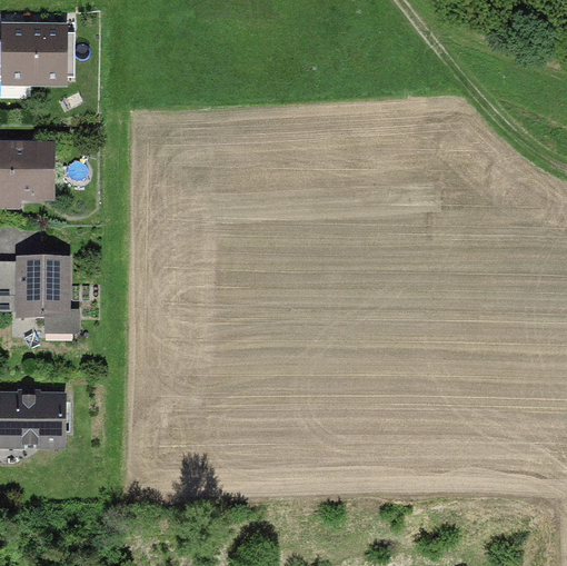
[(66,21),(0,21),(0,85),(66,85),(66,21)]
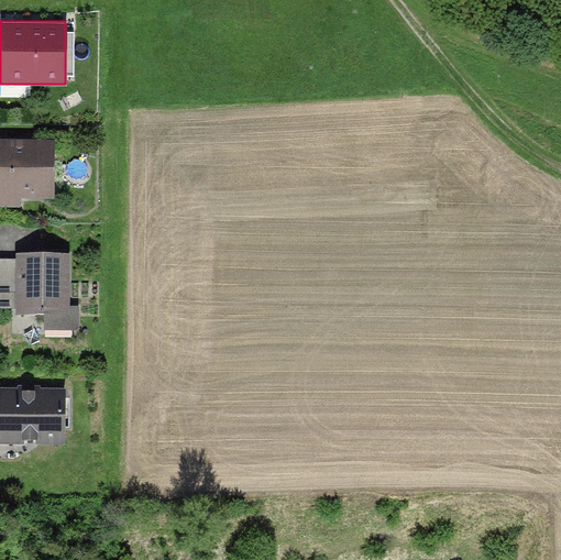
[(0,206),(20,206),(20,198),(54,198),(52,133),(0,134),(0,206)]
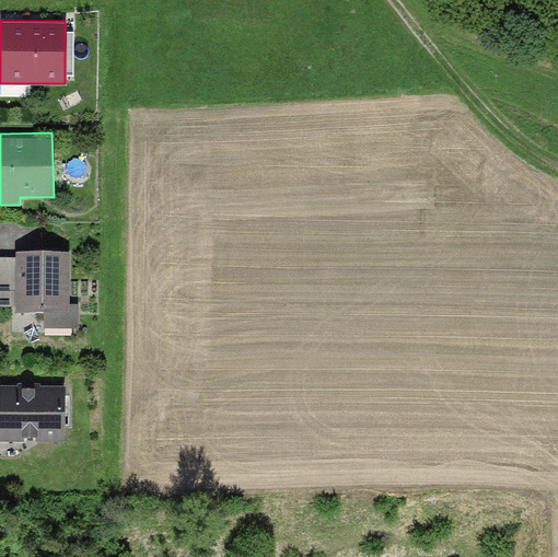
[(70,251),(16,251),(14,258),(14,309),(70,310),(70,251)]
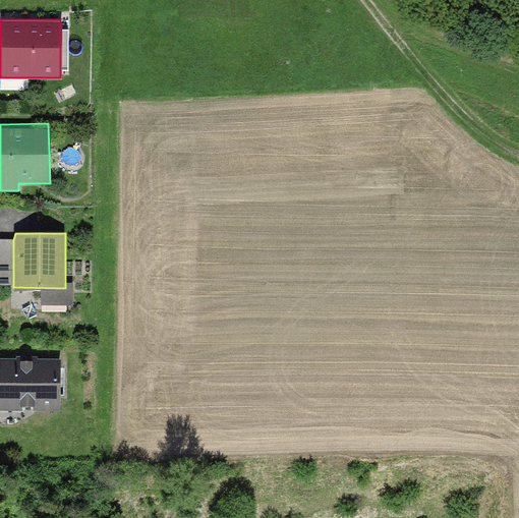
[(13,240),(0,240),(0,287),(13,287),(13,240)]
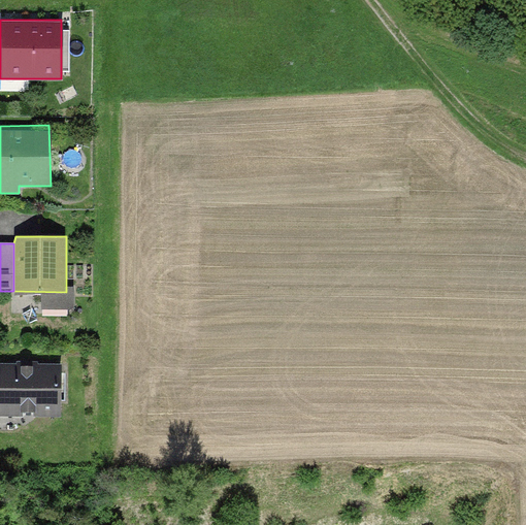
[(0,413),(63,412),(62,359),(0,361),(0,413)]
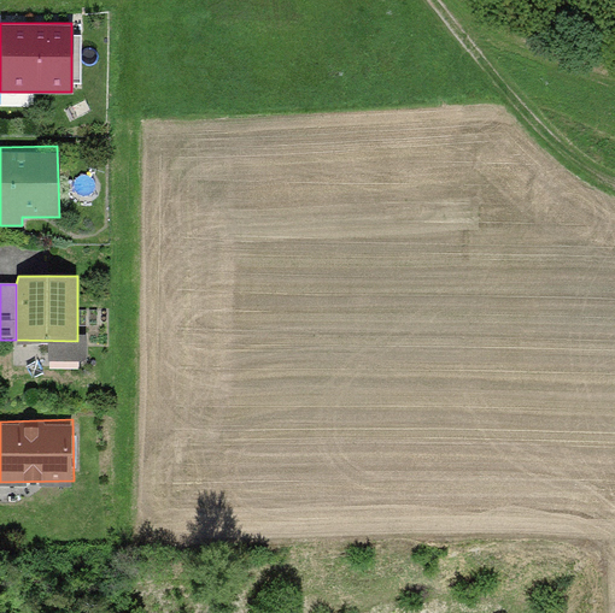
All buildings are outlined.
